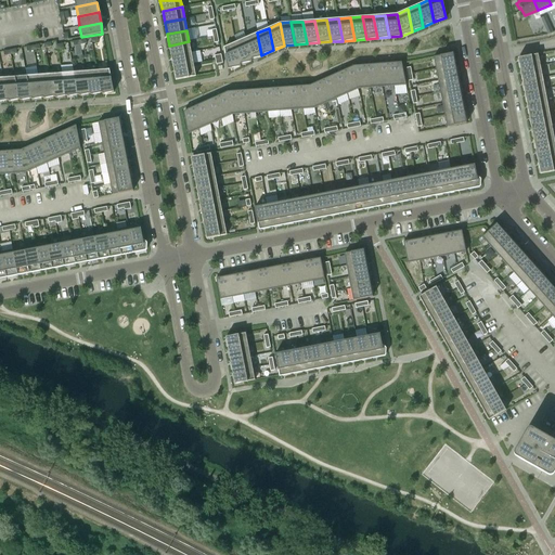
[(250,60),(261,55),(257,33),(246,38),(250,60)]
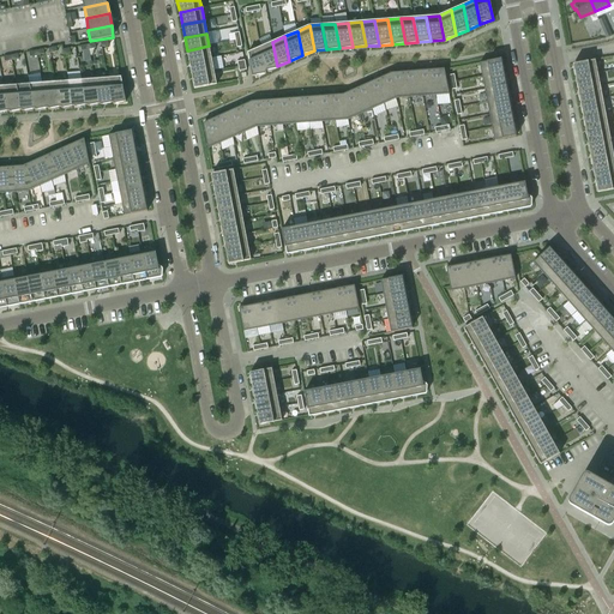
[(272,42),(260,47),(265,72),(277,66),(272,42)]
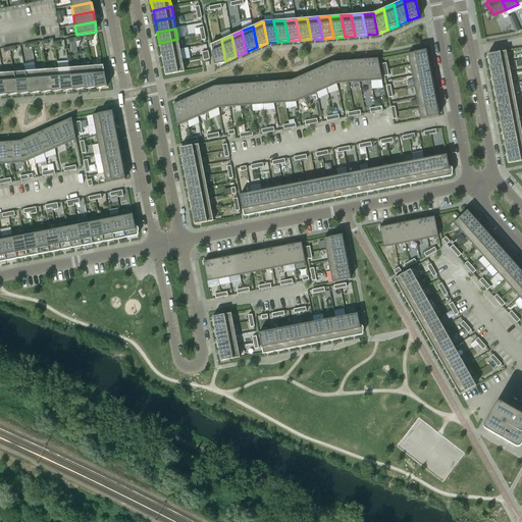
[(159,43),(161,53),(162,53),(179,50),(177,39),(160,43),(159,43)]
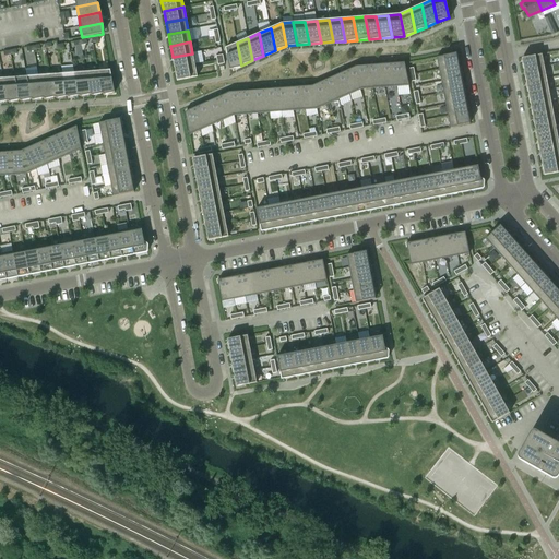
[(241,66),(237,43),(225,48),(229,70),(233,70),(241,66)]
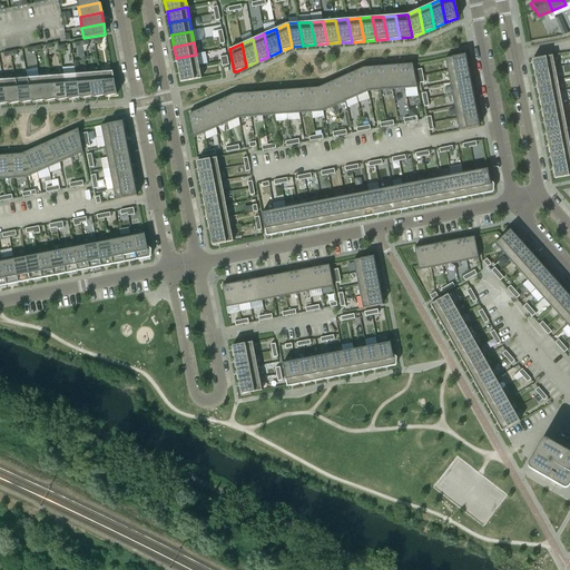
[(196,55),(177,58),(176,58),(178,70),(179,70),(198,66),(196,55)]
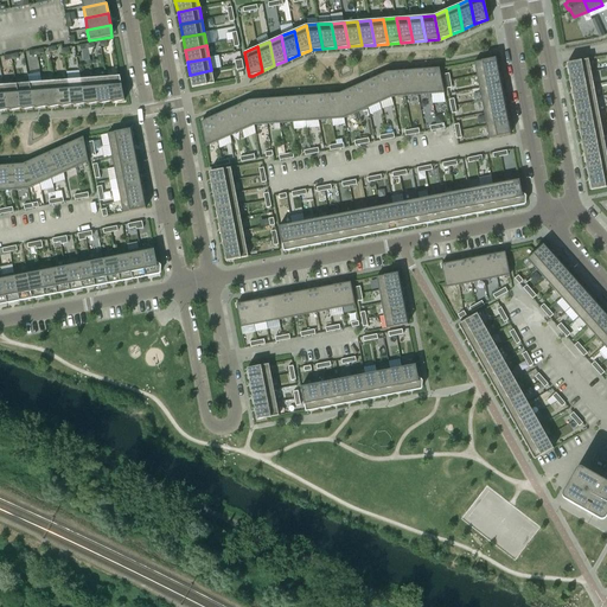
[(474,63),(477,76),(498,71),(496,58),(474,63)]
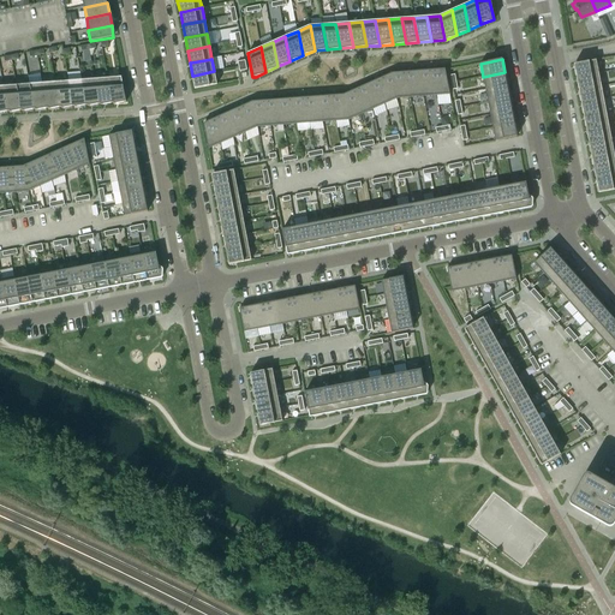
[(577,78),(578,78),(598,73),(596,60),(573,65),(577,78)]
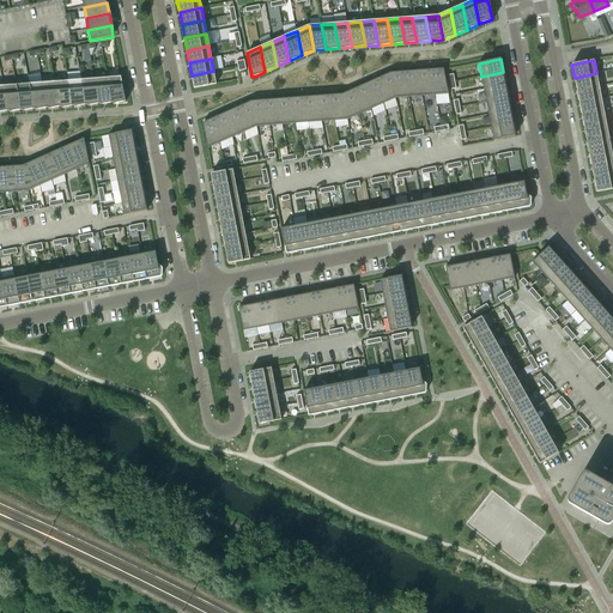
[(430,71),(435,95),(448,93),(443,68),(430,70),(430,71)]
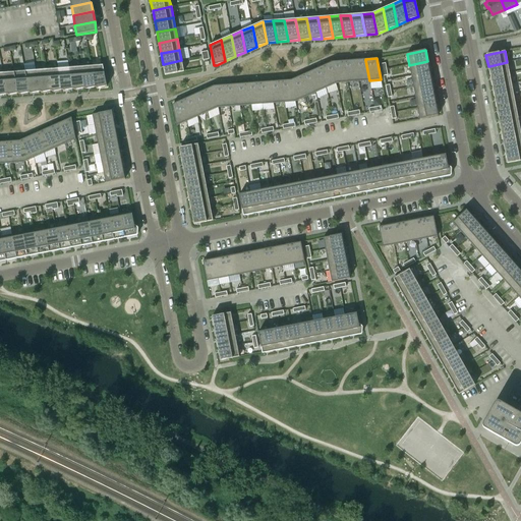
[(354,61),(358,81),(369,80),(365,60),(365,59),(354,60),(354,61)]
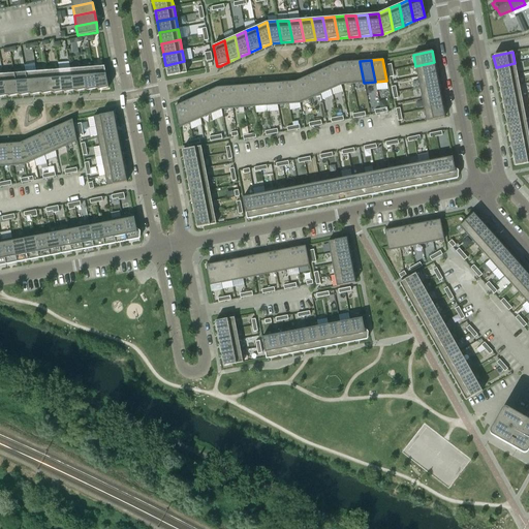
[(180,74),(187,73),(184,61),(166,65),(165,65),(167,76),(180,74)]
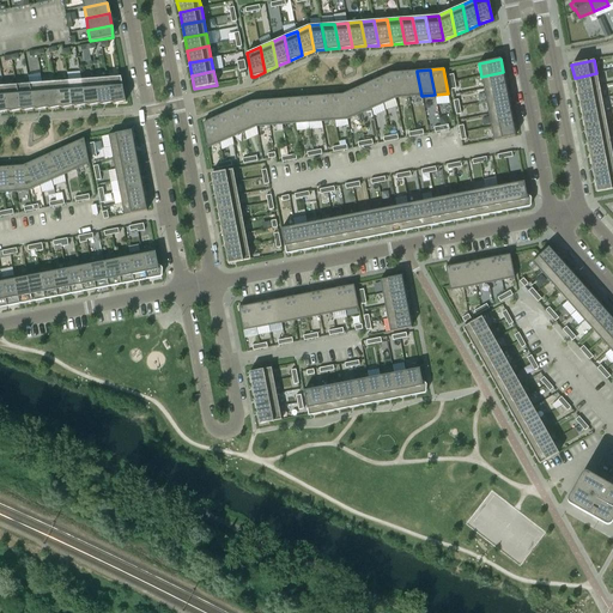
[(417,72),(417,71),(404,72),(404,73),(408,97),(422,96),(417,72)]
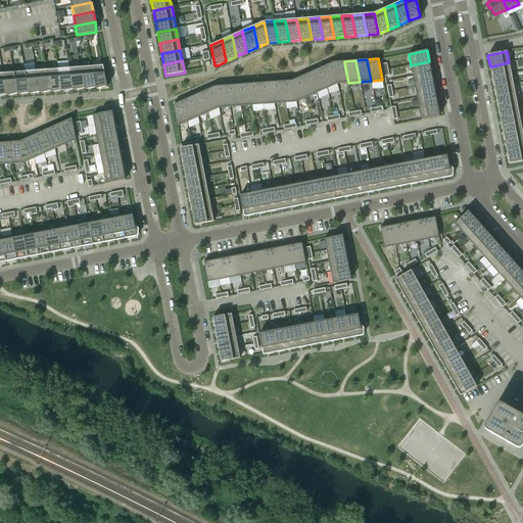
[(344,62),(344,61),(333,62),(334,63),(337,84),(339,83),(348,83),(344,62)]
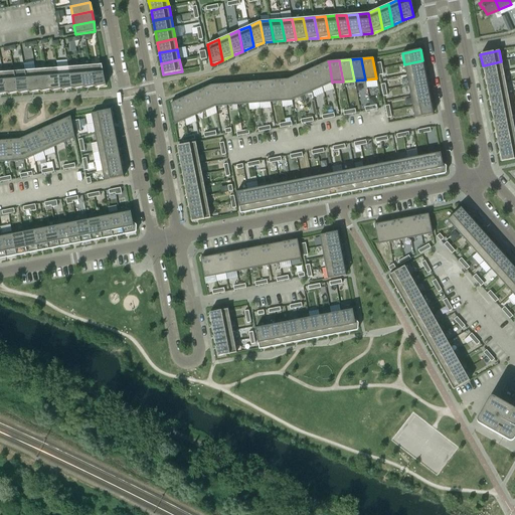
[(404,64),(406,75),(424,71),(422,60),(404,64)]
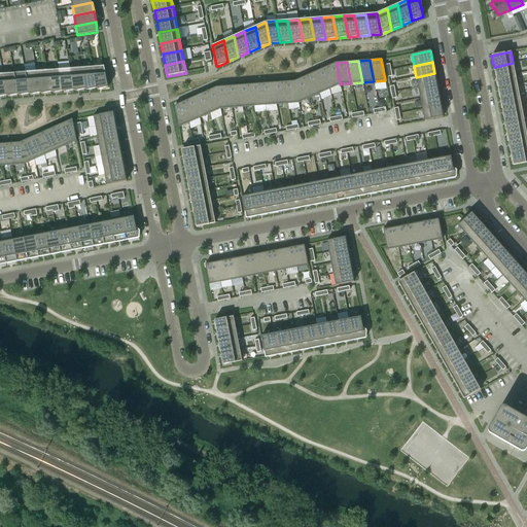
[(337,64),(336,63),(325,67),(325,68),(329,89),(340,84),(337,64)]
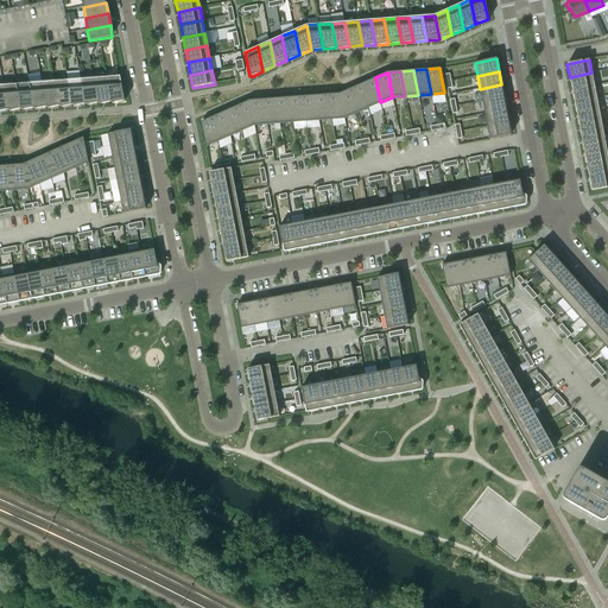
[(574,89),(594,86),(591,73),(571,77),(570,77),(572,89),(574,89)]
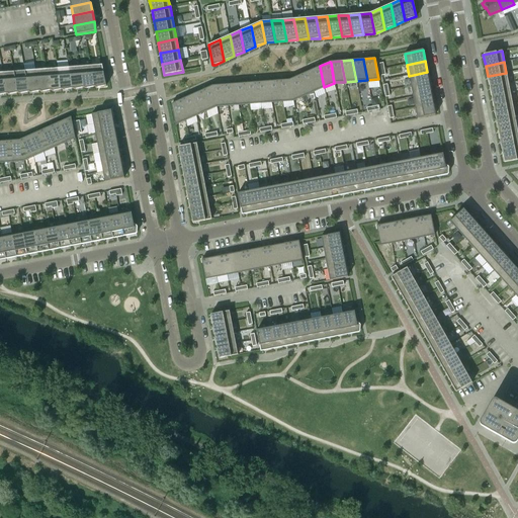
[(102,65),(91,66),(95,87),(106,86),(102,65)]
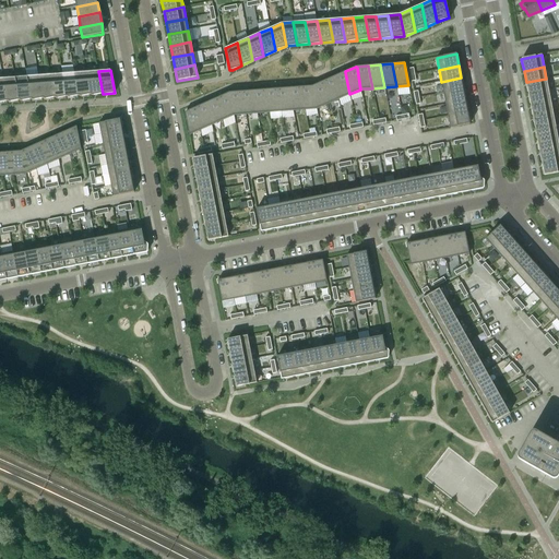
[(91,95),(103,94),(98,71),(86,72),(91,95)]
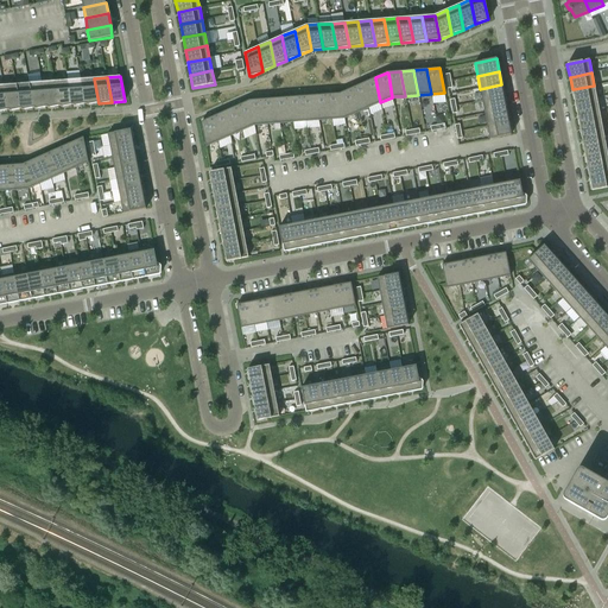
[(368,108),(380,102),(375,78),(375,77),(363,83),(363,84),(368,108)]
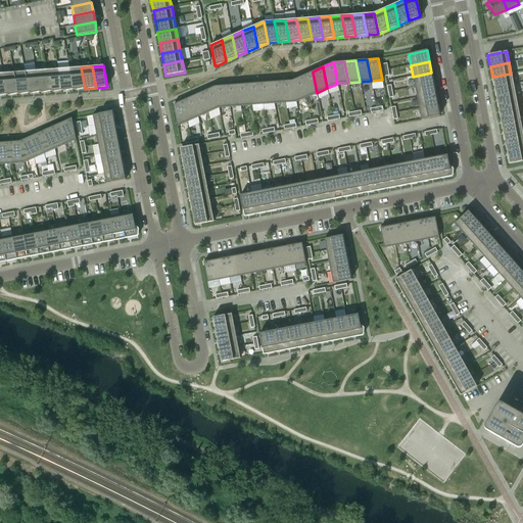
[(58,68),(62,91),(74,90),(69,67),(58,68)]
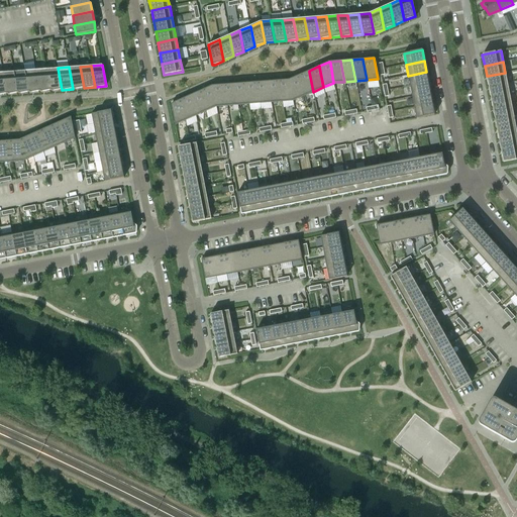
[(80,67),(69,67),(73,89),(84,88),(80,67)]
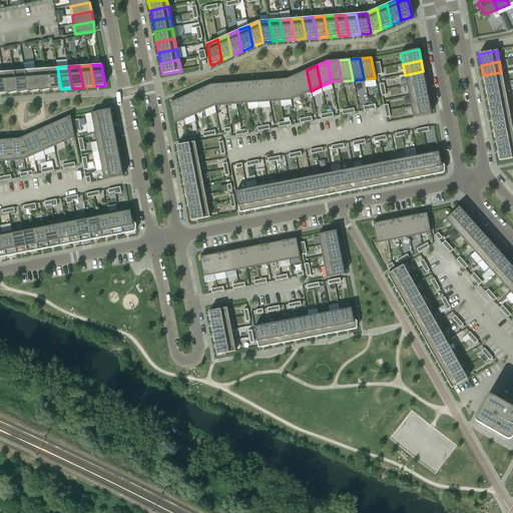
[(50,89),(61,89),(57,67),(46,68),(50,89)]
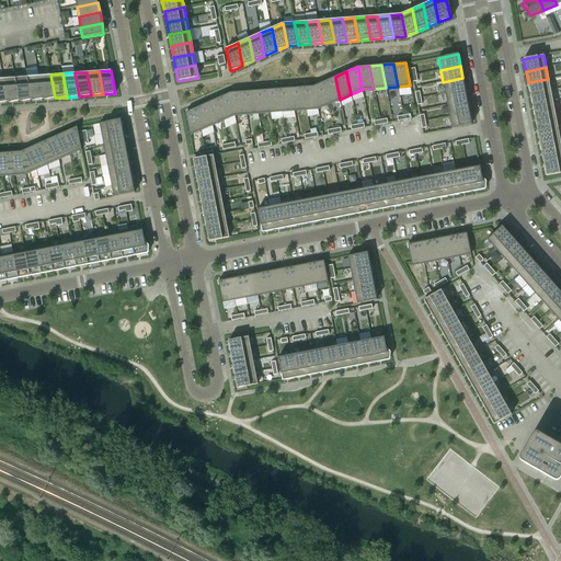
[(55,98),(50,75),(38,76),(43,99),(55,98)]
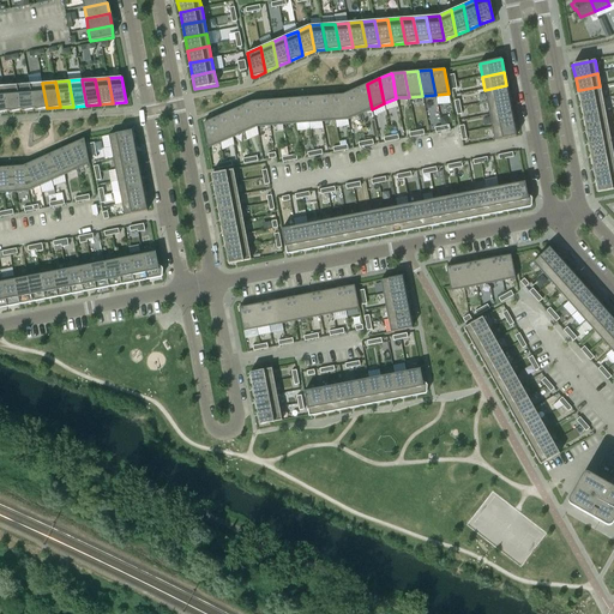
[(17,84),(22,110),(35,109),(29,83),(17,84)]
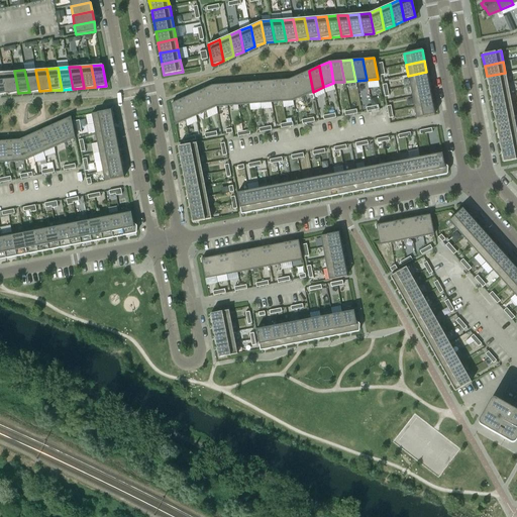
[(39,91),(35,70),(24,70),(29,92),(39,91)]
